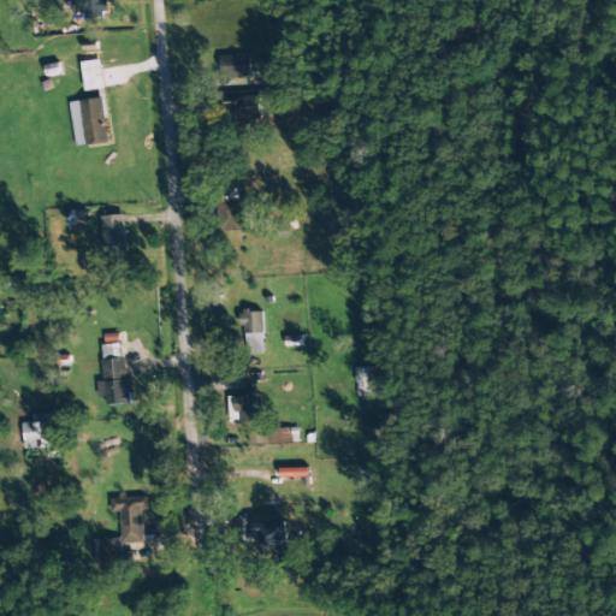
[(75,0),(76,12),(83,11),(83,19),(106,18),(105,0),(75,0)]
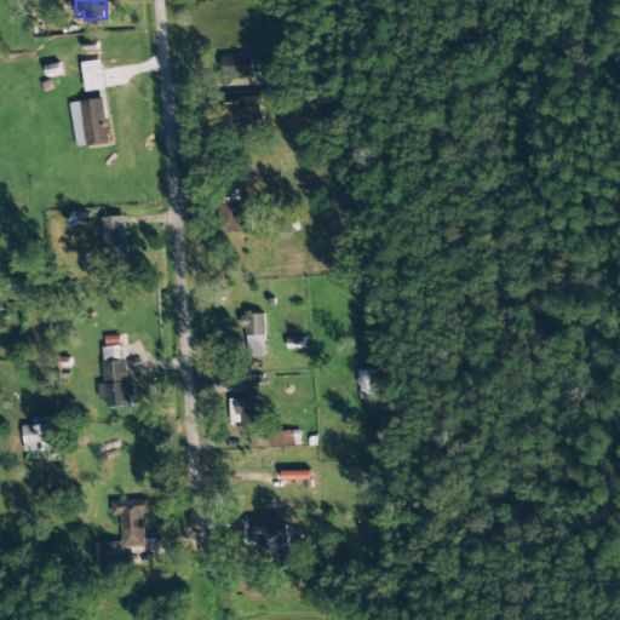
[(252,78),(252,55),(222,56),(222,79),(252,78)]
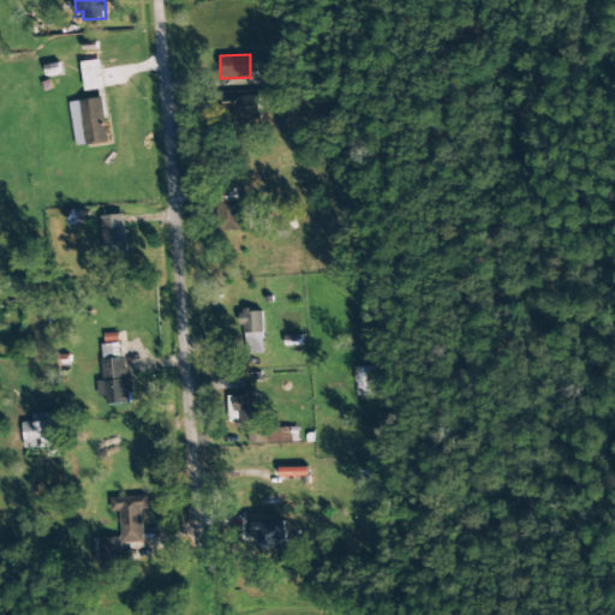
[(69,103),(76,148),(108,143),(102,99),(69,103)]
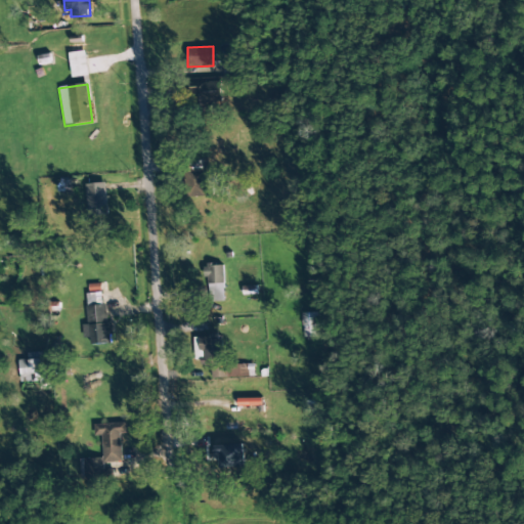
[(221,84),(190,84),(190,104),(222,103),(221,84)]
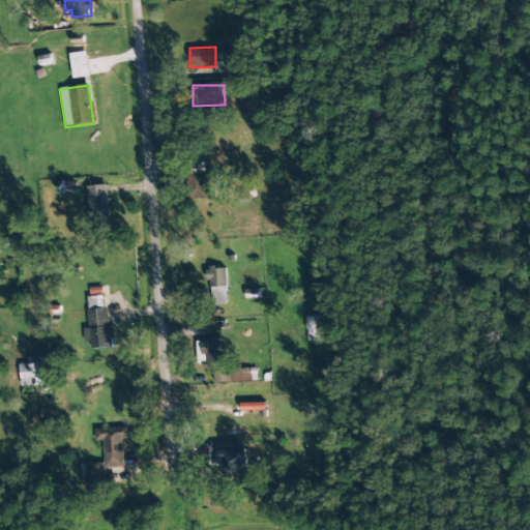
[(108,218),(107,185),(87,186),(88,218),(108,218)]
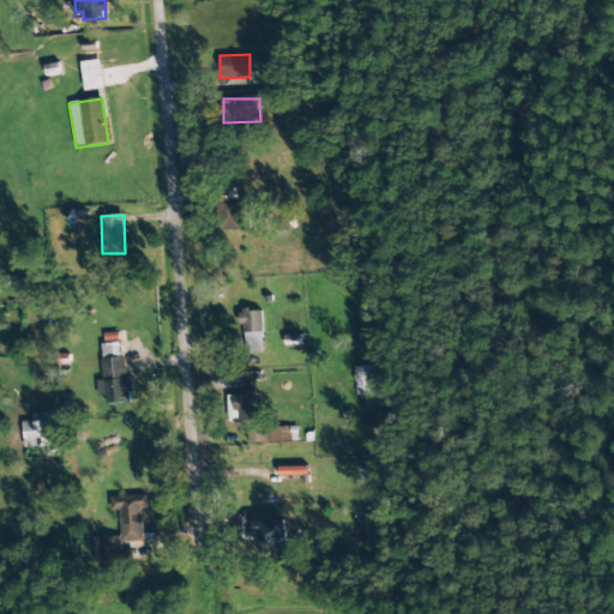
[(263,354),(262,311),(241,311),(244,354),(263,354)]
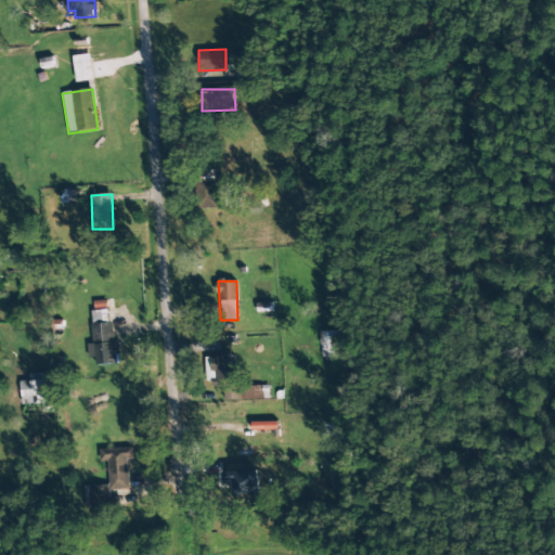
[(95,365),(120,363),(118,341),(112,343),(111,310),(91,311),(93,345),(88,345),(89,358),(95,358),(95,365)]
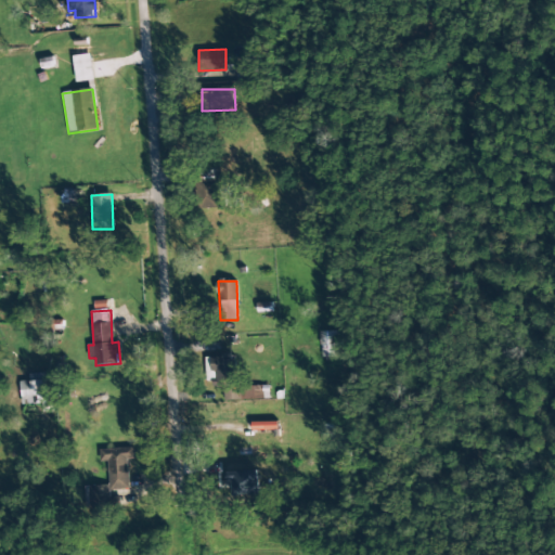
[(320,358),(334,357),(333,331),(319,332),(320,358)]
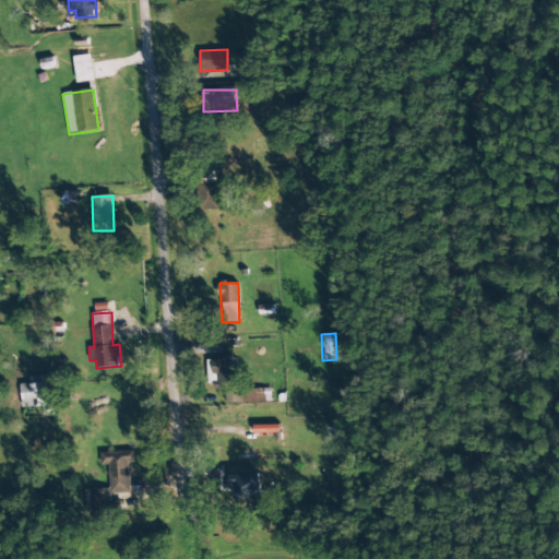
[(238,390),(237,358),(209,359),(210,391),(226,391),(226,403),(230,403),(230,390),(238,390)]
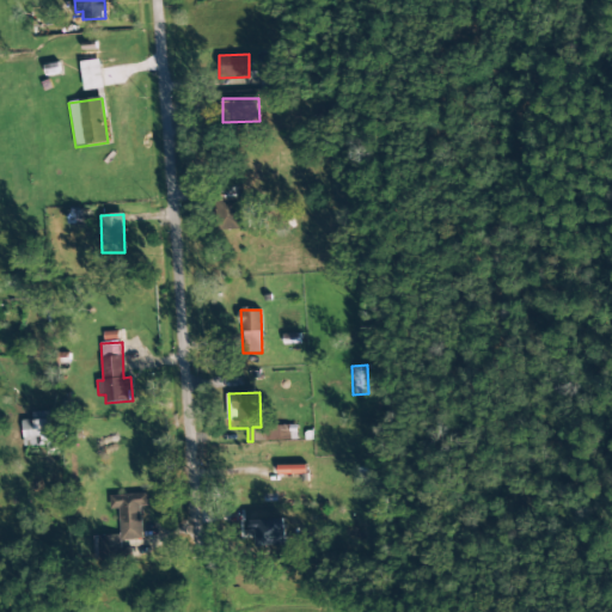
[(277,466),(277,475),(306,473),(306,465),(277,466)]
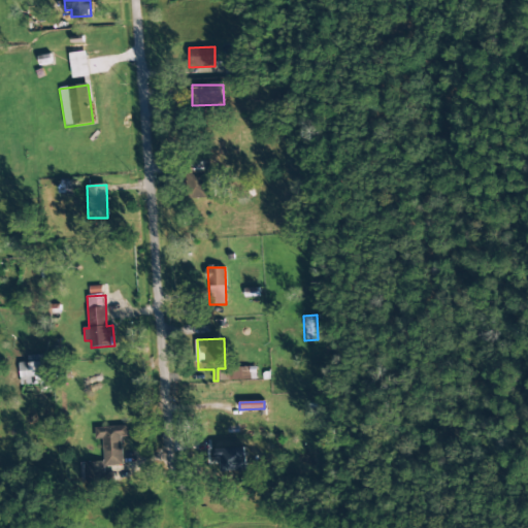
[(94,427),(95,439),(103,439),(103,462),(84,462),(85,483),(105,483),(104,466),(123,465),(122,437),(128,437),(128,426),(94,427)]
